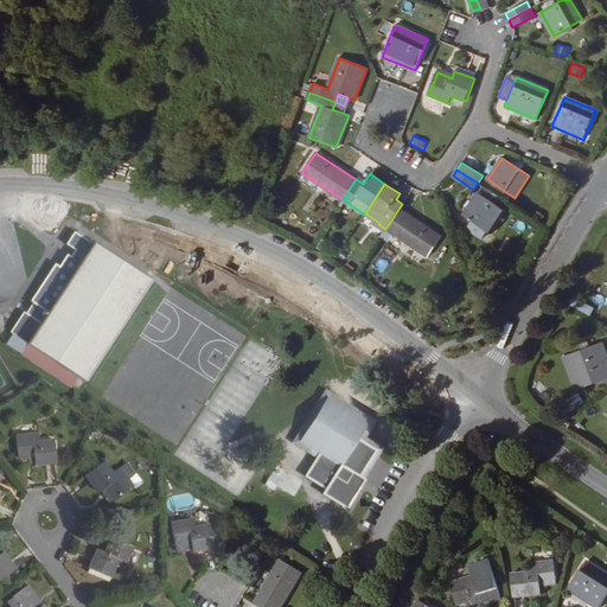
[(491,234),(506,211),(479,193),(464,216),(472,221),(486,230),(491,234)]
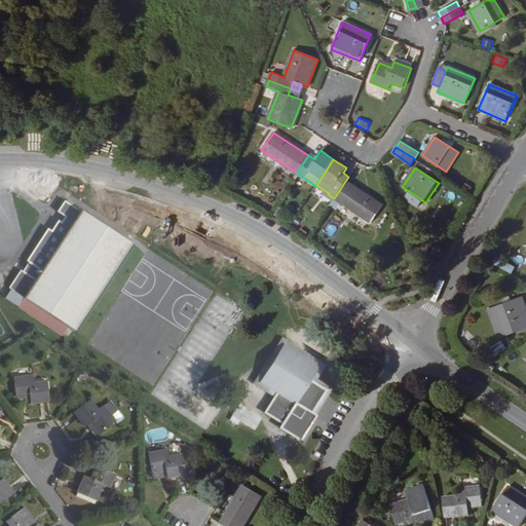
[(382,204),(346,180),(334,198),(371,222),(382,204)]
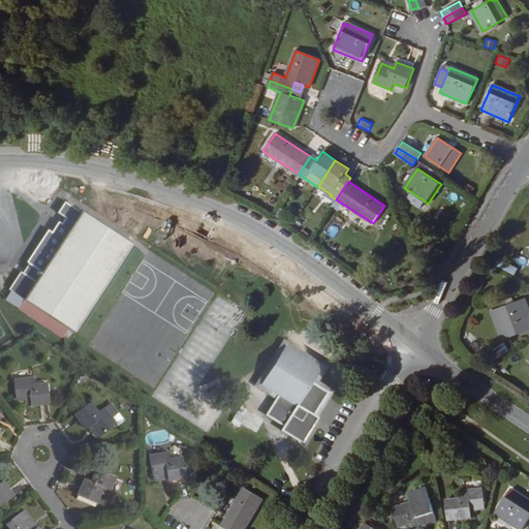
[(424,200),(411,192),(407,199),(419,208),(424,200)]
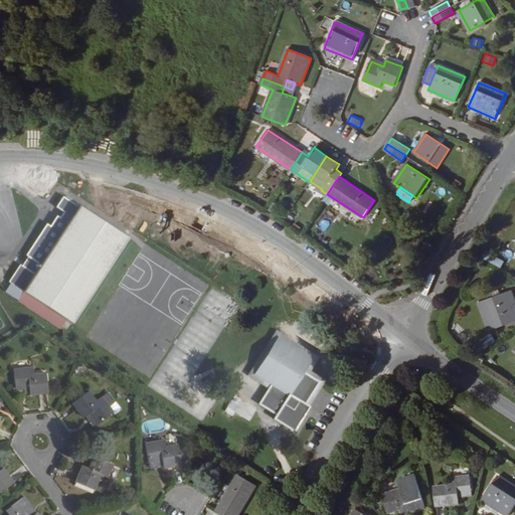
[(64,196),(56,207),(64,213),(61,217),(58,215),(51,225),(47,223),(26,254),(28,256),(22,266),(20,265),(8,282),(10,284),(4,291),(60,329),(65,321),(71,325),(128,240),(64,196)]
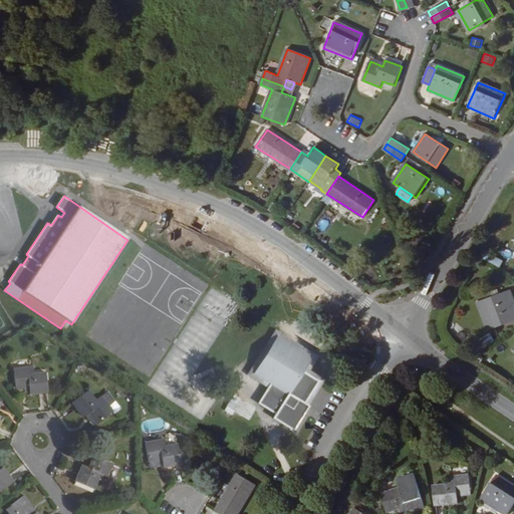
[(513,319),(513,300),(510,289),(498,293),(491,295),(483,298),(493,327),(513,319)]
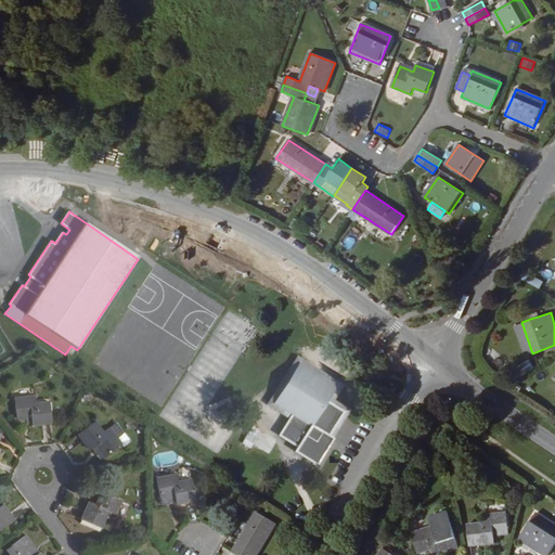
[(532,353),(521,322),(513,325),(525,357),(532,353)]
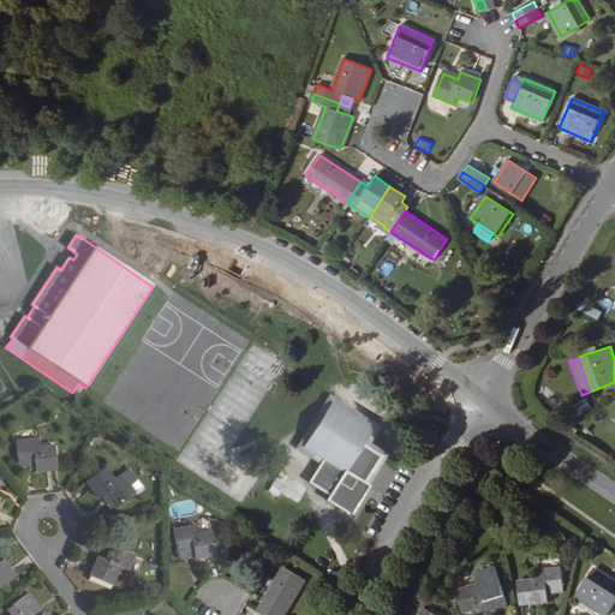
[(377,421),(324,389),(292,443),(318,459),(321,454),(299,442),(326,398),(369,423),(359,440),(377,451),(358,483),(363,485),(386,448),(366,437),(377,421)]
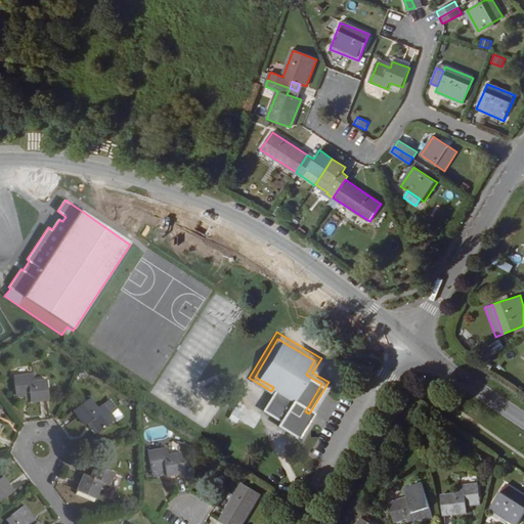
[(306,375),(314,360),(277,339),(255,377),(273,387),(271,391),(262,407),(278,418),(276,422),(297,435),(309,413),(305,411),(321,384),(306,375)]
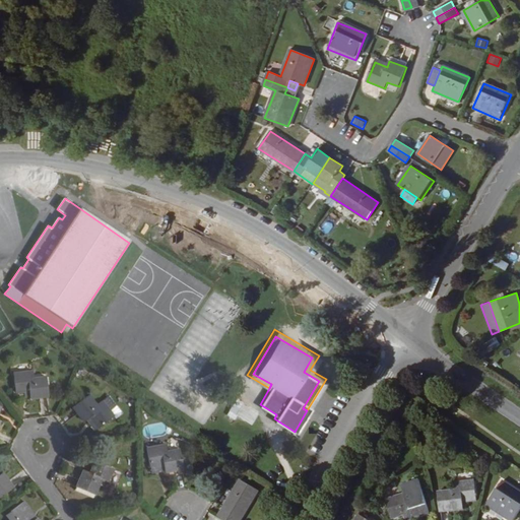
[(496,336),(483,343),(489,352),(501,344),(496,336)]
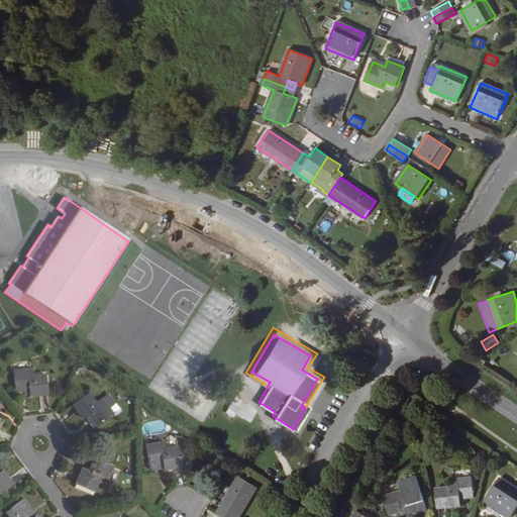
[(11,371),(14,391),(27,389),(27,396),(46,394),(44,375),(31,376),(30,369),(11,371)]
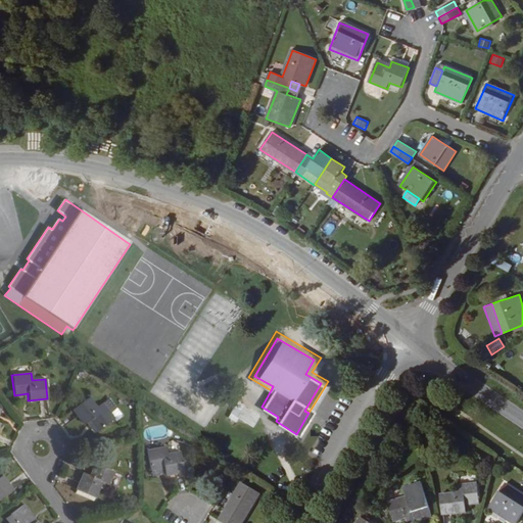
[(88,398),(73,410),(84,424),(89,420),(97,430),(112,419),(102,406),(96,409),(88,398)]
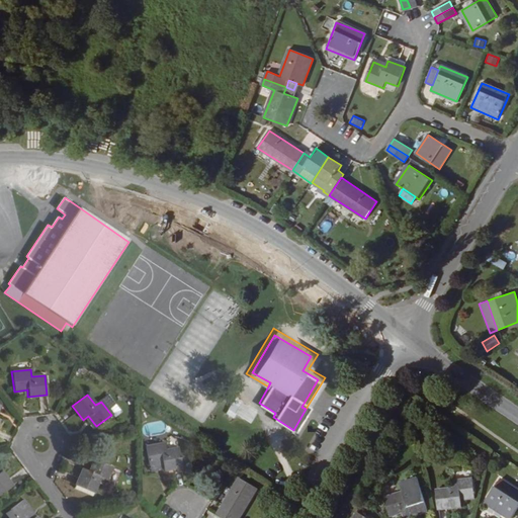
[(181,467),(176,448),(165,449),(163,443),(146,446),(150,466),(162,464),(163,469),(164,470),(181,467)]
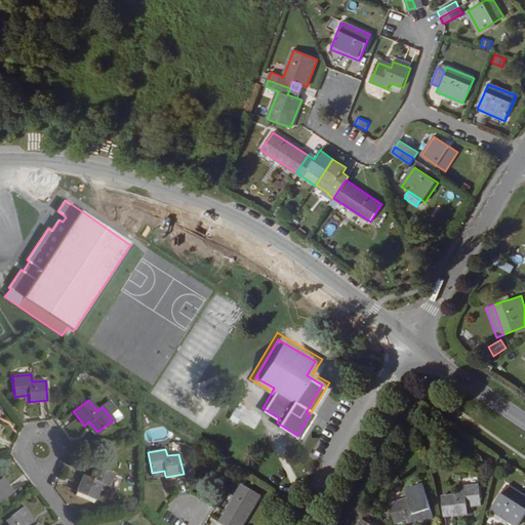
[(83,475),(76,491),(94,499),(99,488),(106,490),(113,473),(94,466),(89,478),(83,475)]
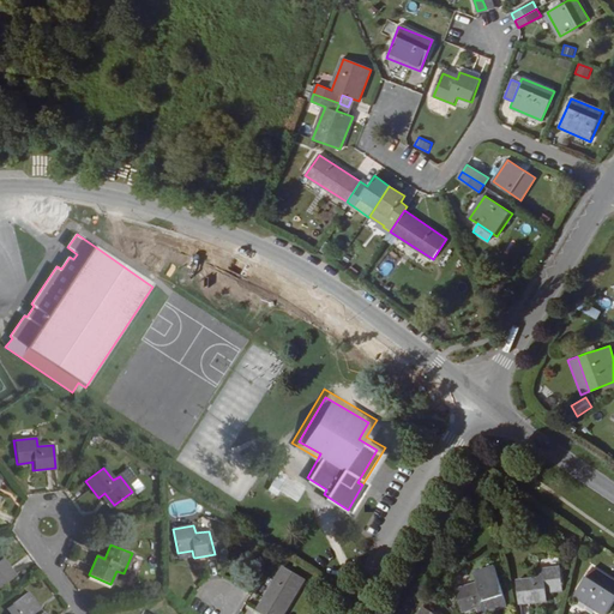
[(0,585),(14,576),(1,559),(0,559),(0,585)]
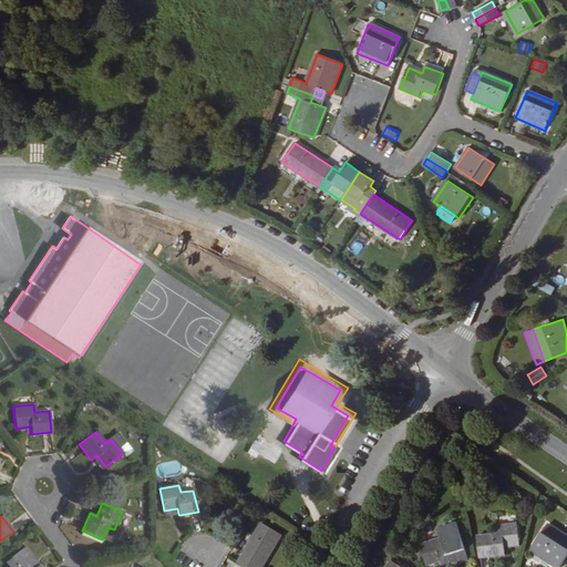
[(566,535),(547,523),(531,549),(557,566),(558,566),(566,553),(566,535)]
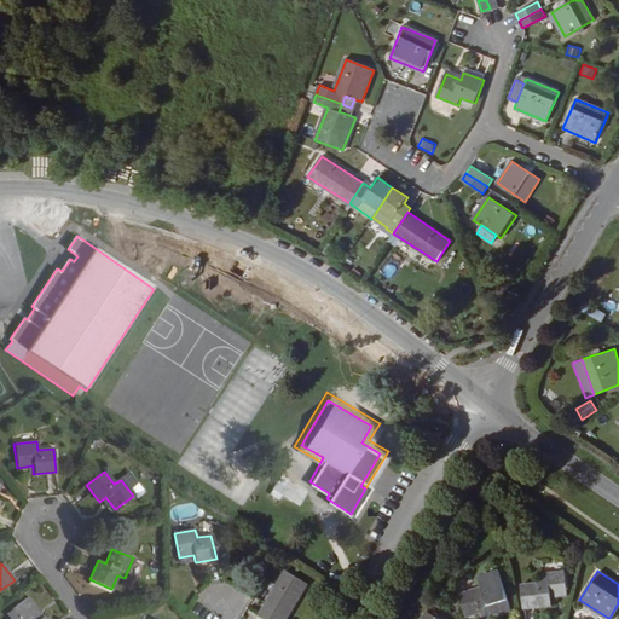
[(521,585),(524,608),(551,605),(551,597),(566,595),(563,572),(542,574),(542,583),(521,585)]
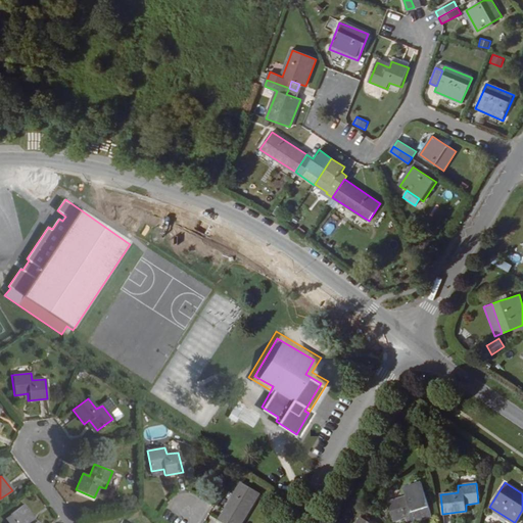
[(242,522),(259,494),(242,484),(221,519),(227,522),(242,522)]
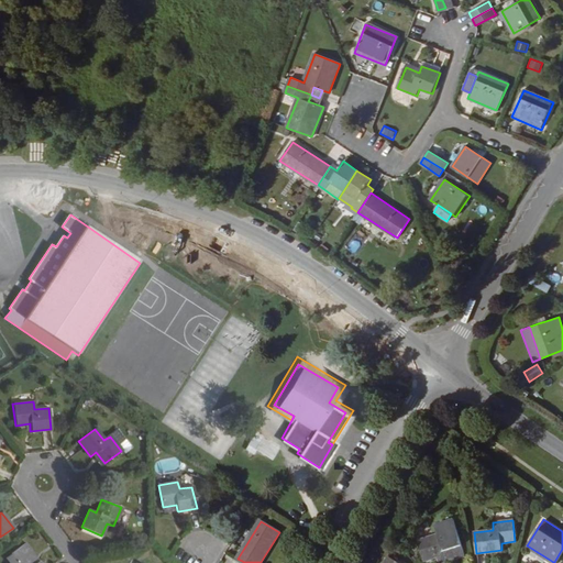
[(418,540),(424,562),(439,558),(440,562),(442,562),(465,556),(459,536),(441,541),(439,533),(418,540)]
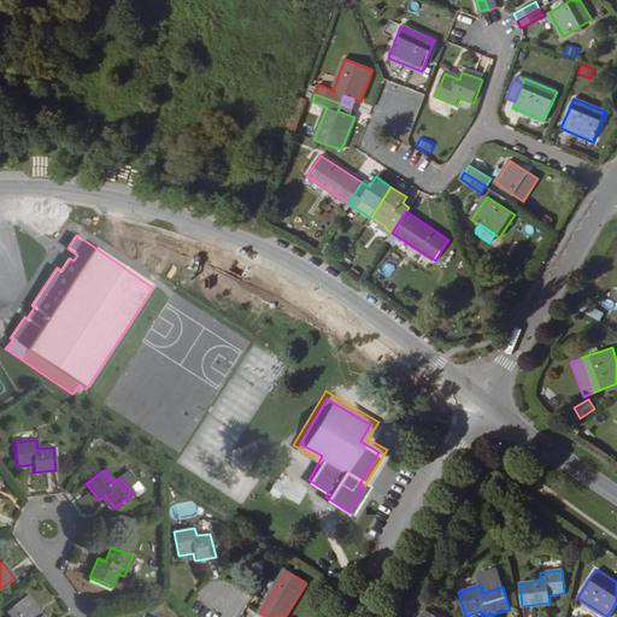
[(42,616),(27,595),(11,606),(17,615),(12,616),(42,616)]
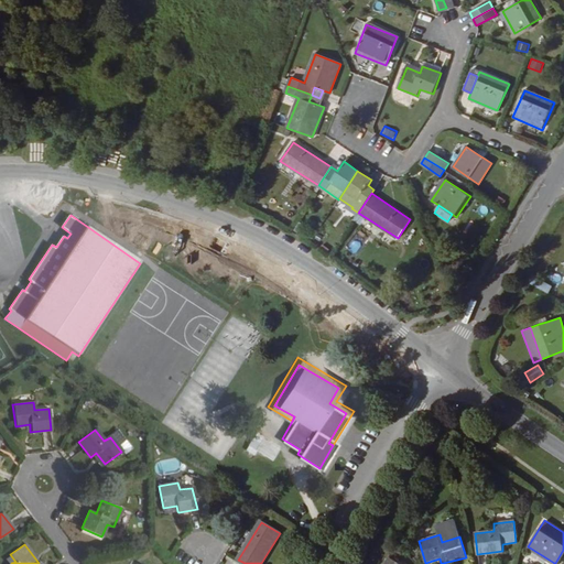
[(11,563),(15,562),(10,554),(4,559),(9,563),(11,563)]
